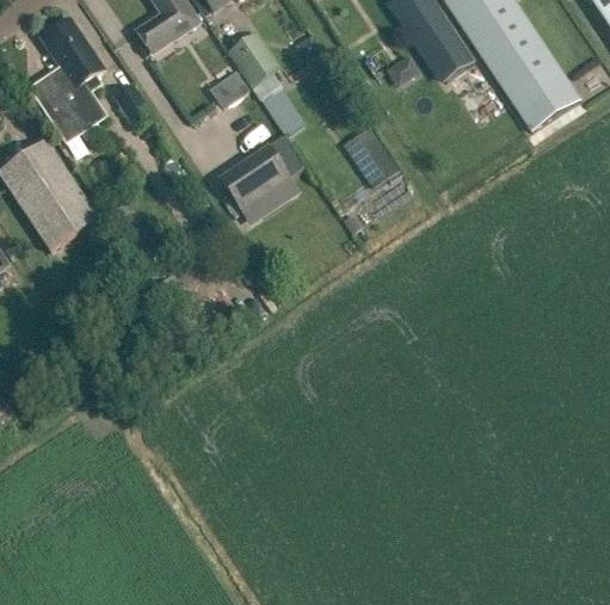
[(151,0),(160,14),(135,31),(149,54),(176,37),(172,32),(195,17),(184,0),(151,0)]
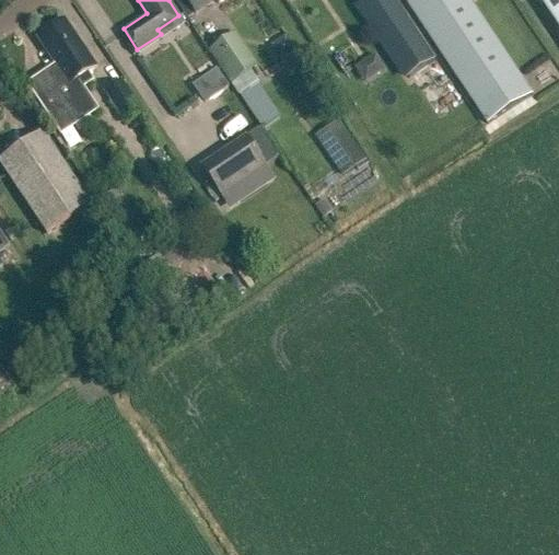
[(218,0),(188,0),(195,10),(210,0),(218,0)]
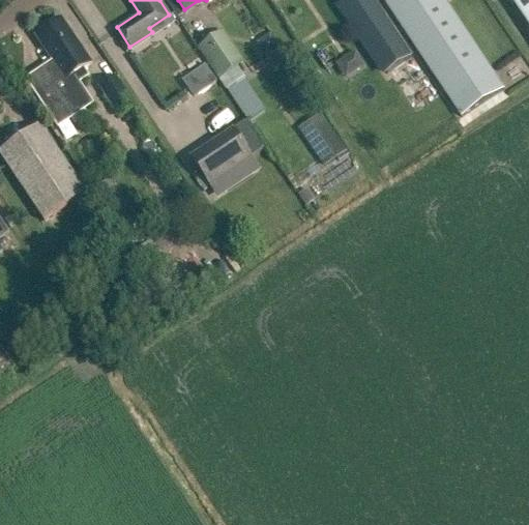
[(386,69),(410,53),(374,0),(341,0),(340,1),(386,69)]
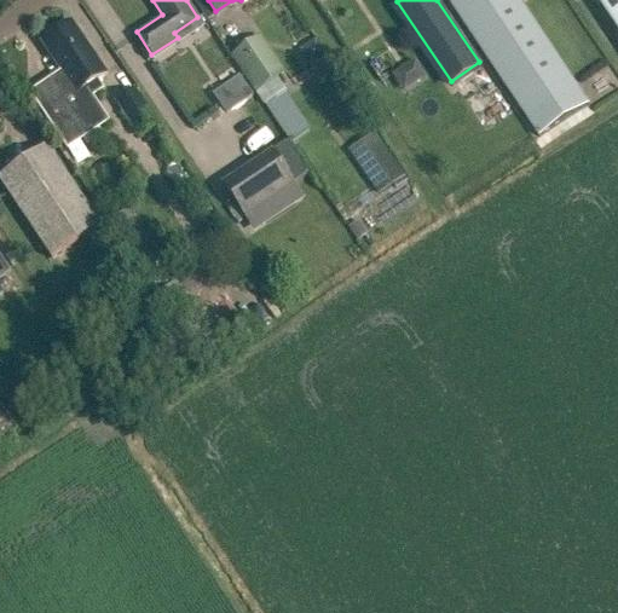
[(449,0),(538,133),(587,102),(519,0),(449,0)]
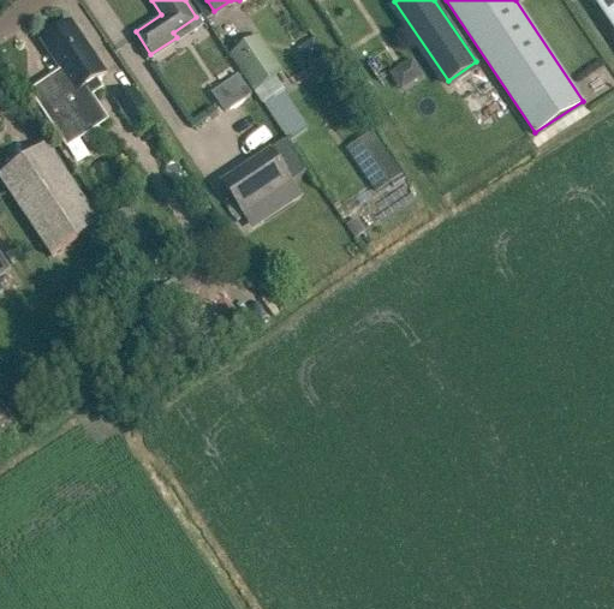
[(592,0),(613,31),(613,0),(592,0)]
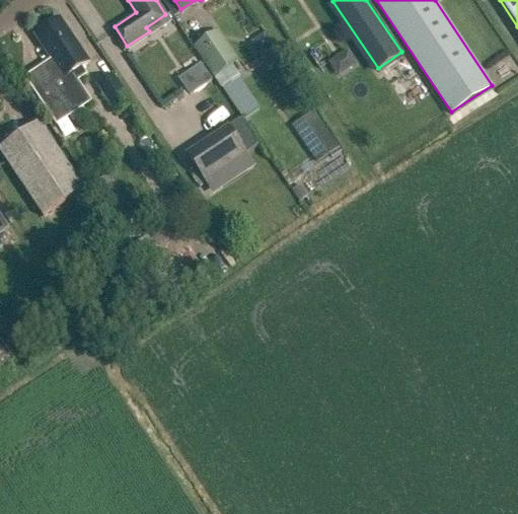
[(55,121),(88,98),(75,78),(82,73),(77,66),(87,59),(58,16),(33,32),(51,58),(24,75),(55,121)]
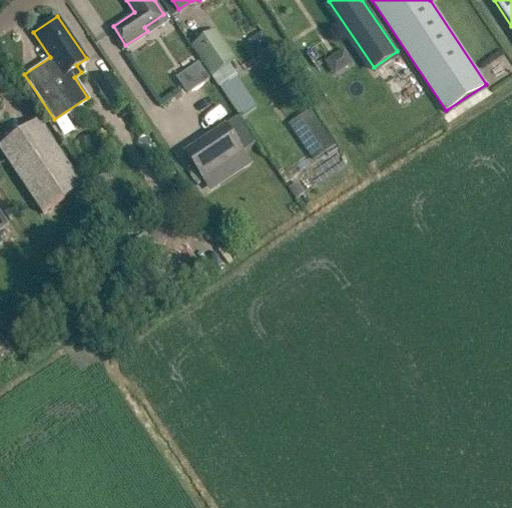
[(190,41),(211,73),(213,72),(229,61),(209,29),(190,41)]
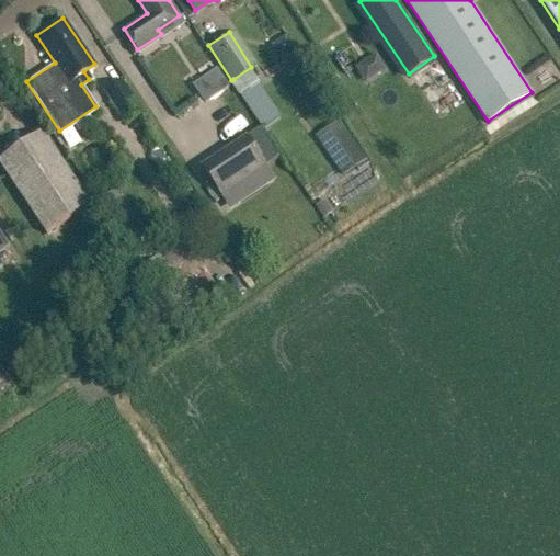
[(376,49),(354,59),(361,75),(384,66),(376,49)]
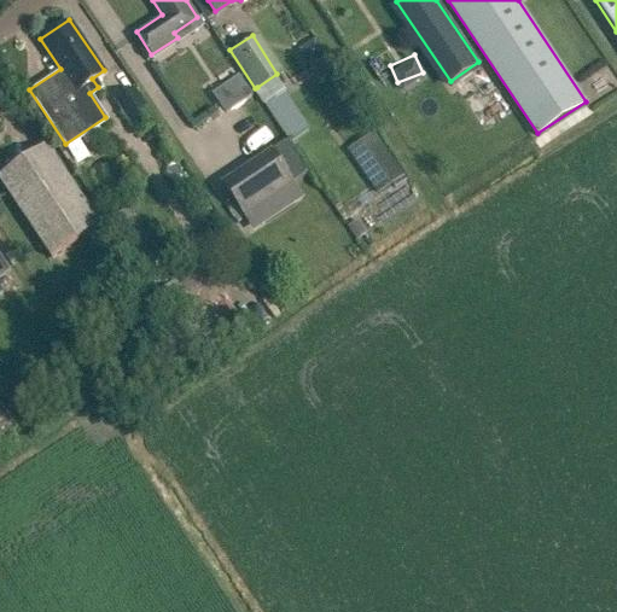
[(238,71),(211,91),(225,111),(252,92),(238,71)]
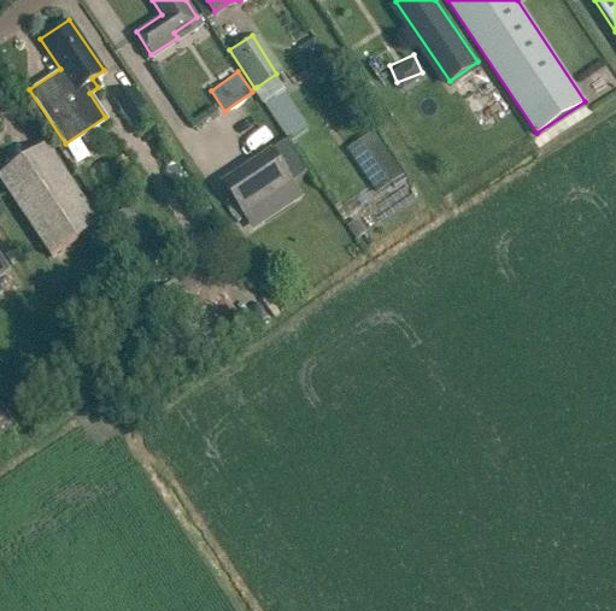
[(276,74),(257,87),(281,124),(293,117),(275,89),(283,83),(276,74)]
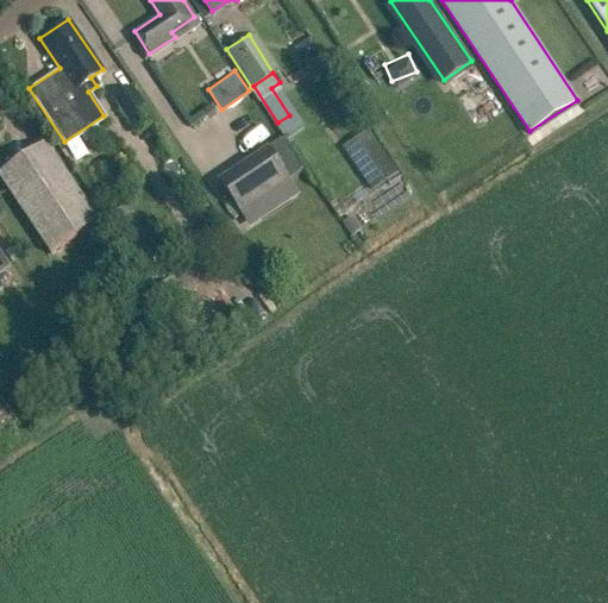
[(368,126),(342,144),(371,188),(397,170),(368,126)]
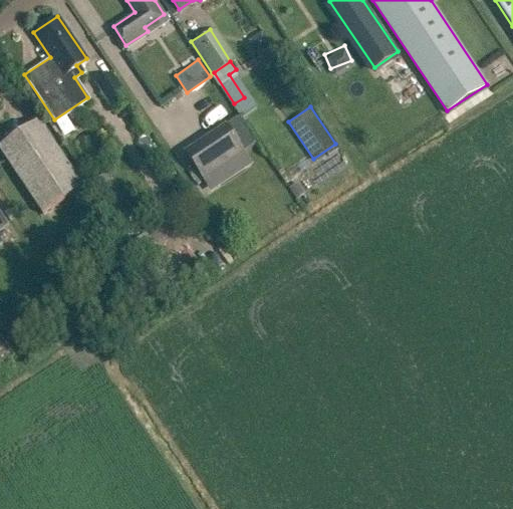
[(142,116),(130,123),(138,137),(150,130),(142,116)]
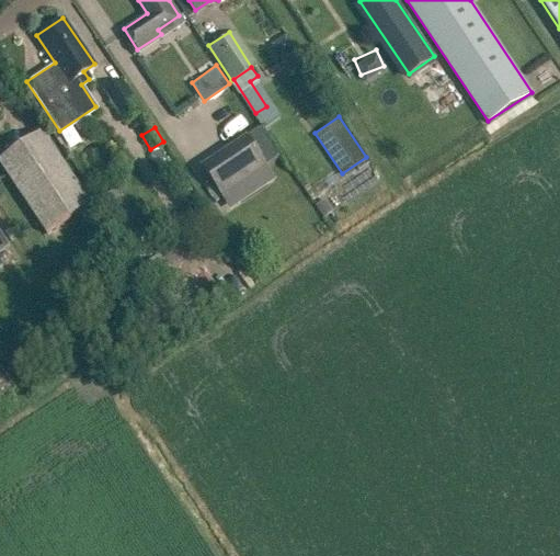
[(0,161),(46,230),(90,202),(41,129),(0,156),(0,161)]
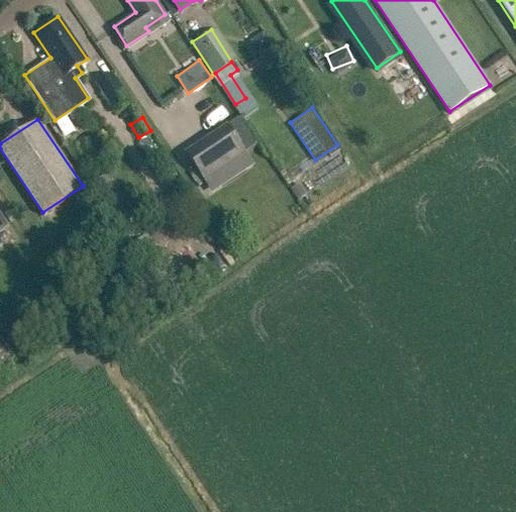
[(204,178),(226,164),(246,149),(227,120),(185,148),(204,178)]
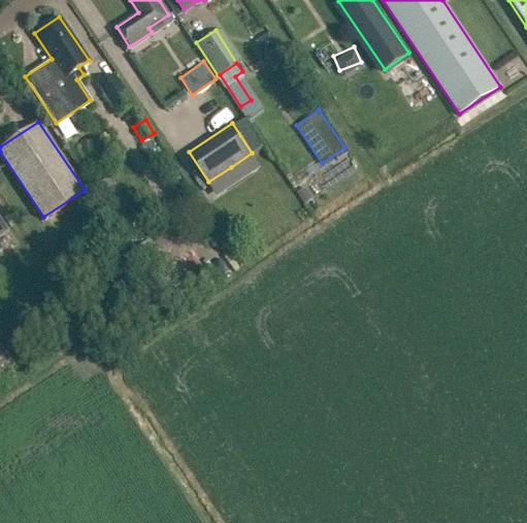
[(304,185),(296,190),(303,202),(313,197),(304,185)]
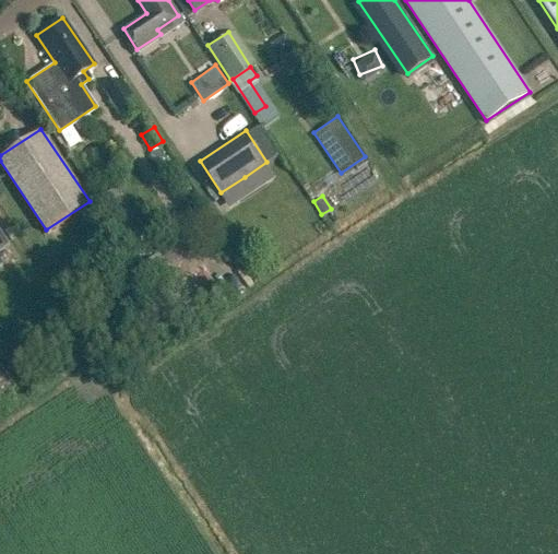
[(0,247),(9,243),(0,230),(0,247)]
